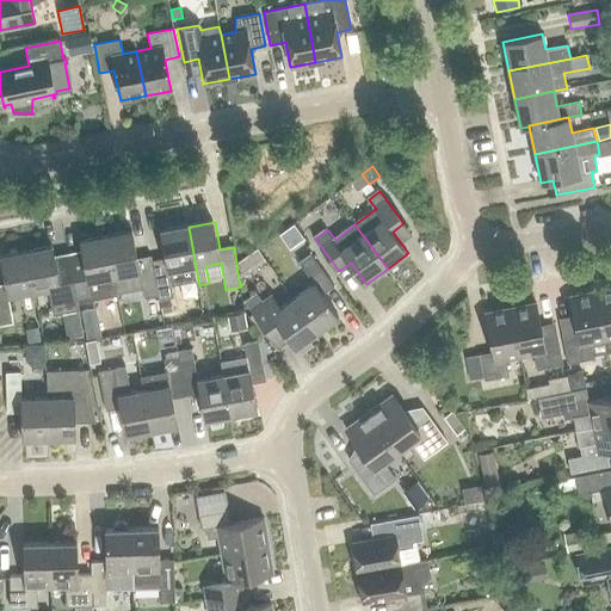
[(173,285),(198,281),(189,227),(161,232),(166,259),(153,261),(152,261),(159,297),(160,302),(170,300),(176,298),(173,285)]
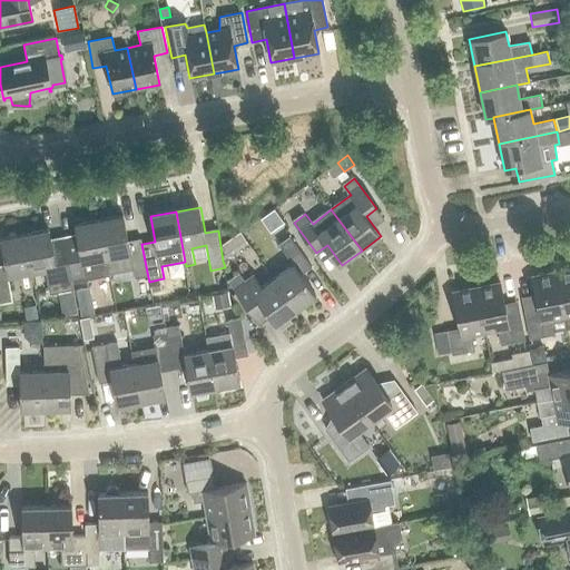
[(135,279),(148,277),(141,244),(143,244),(141,239),(128,242),(124,216),(98,222),(106,259),(109,275),(134,271),(135,279)]
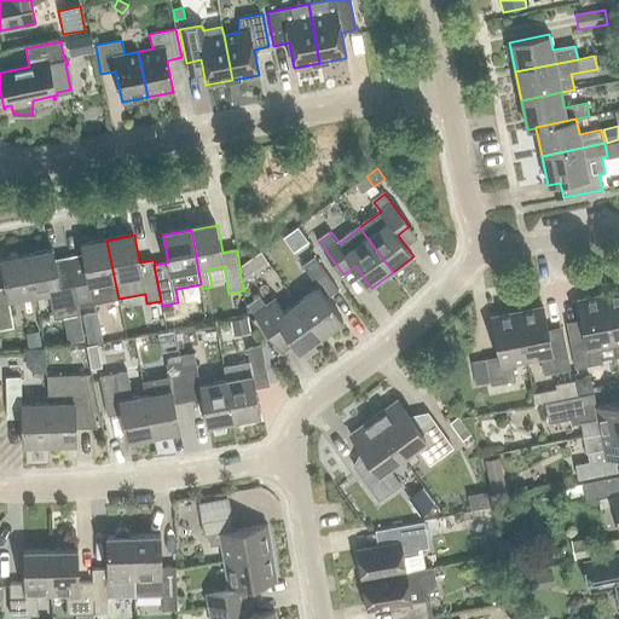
[(87,278),(74,281),(79,306),(119,299),(115,282),(106,241),(81,244),(87,278)]
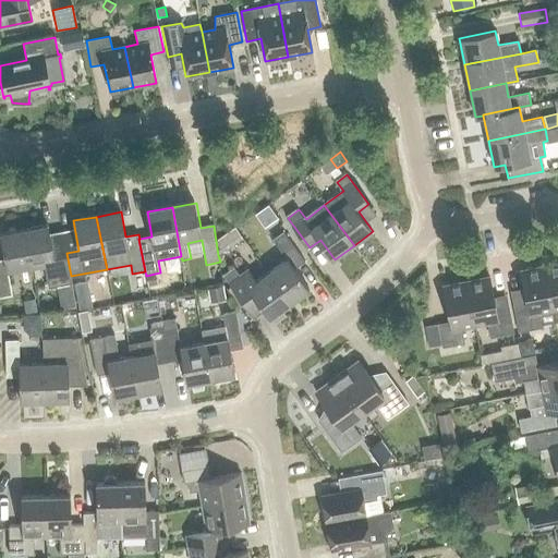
[(71,276),(67,253),(65,247),(52,251),(48,225),(24,229),(32,267),(43,265),(47,289),(72,284),(71,276)]
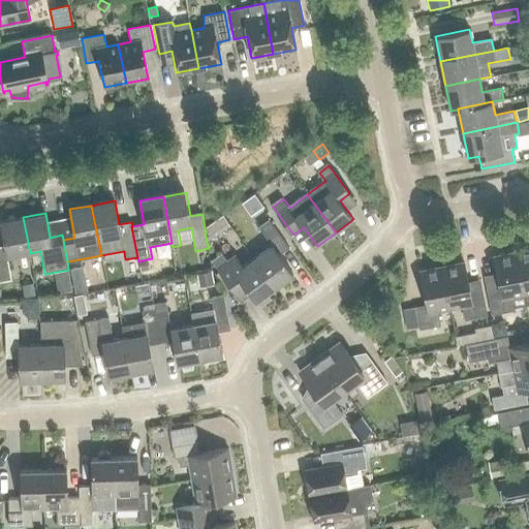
[(23,217),(0,221),(5,246),(0,246),(0,281),(11,280),(7,257),(30,253),(23,217)]
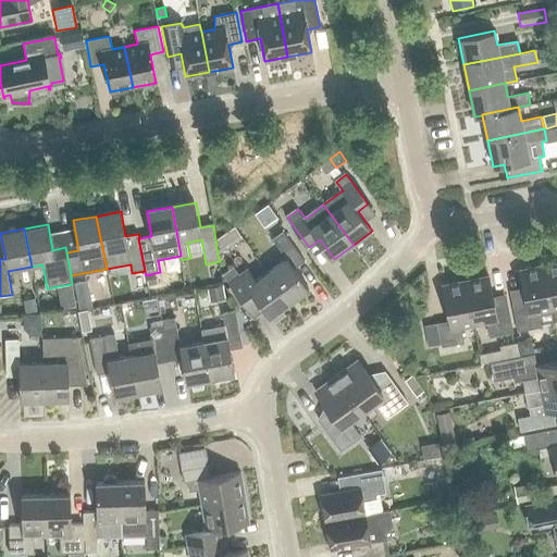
[(269,272),(291,302),(310,289),(295,269),(306,261),(284,231),(272,239),(286,259),(269,272)]
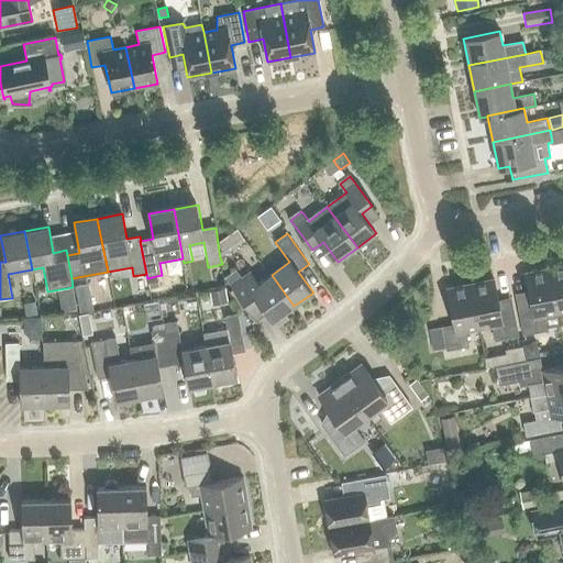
[(220,257),(233,247),(227,238),(218,243),(220,257)]
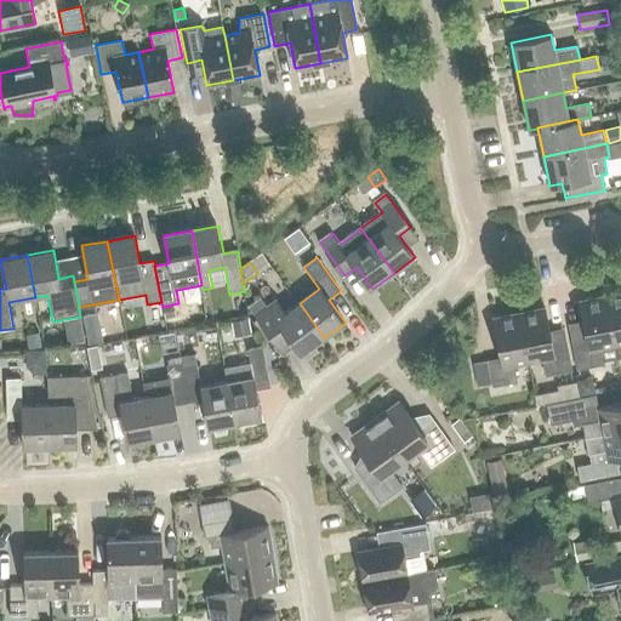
[(620,295),(607,298),(616,346),(619,359),(620,358),(620,295)]
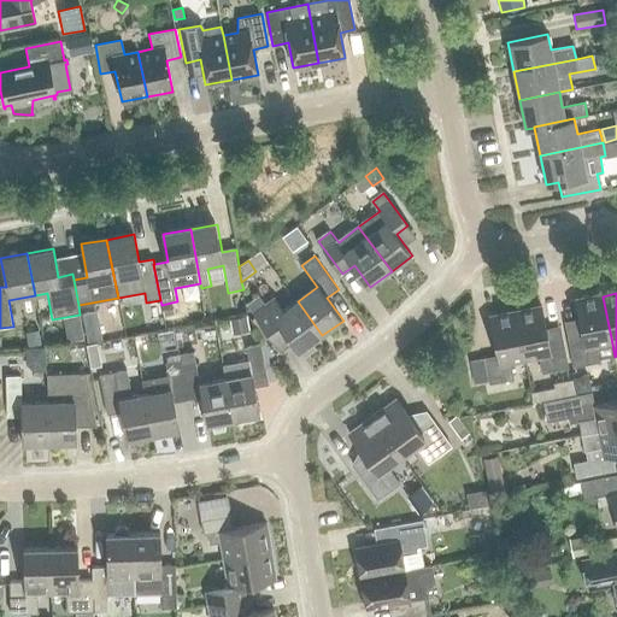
[(299,352),(322,335),(298,301),(285,311),(274,297),(265,303),(259,295),(247,305),(271,338),(283,329),(299,352)]
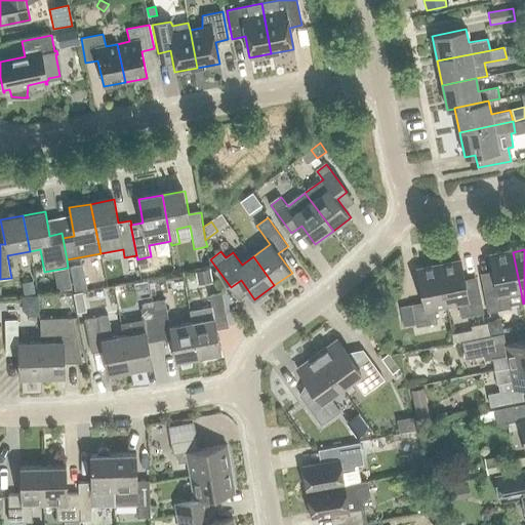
[(523,304),(521,292),(513,252),(490,256),(496,288),(485,290),(490,313),(511,309),(511,306),(523,304)]
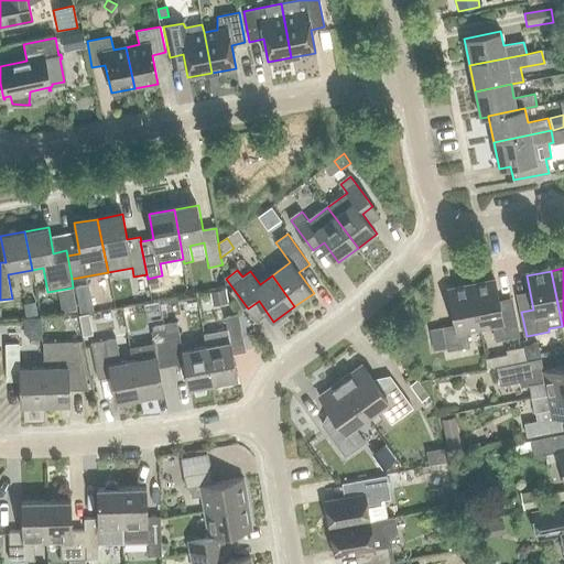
[(156,277),(148,279),(150,290),(159,288),(156,277)]
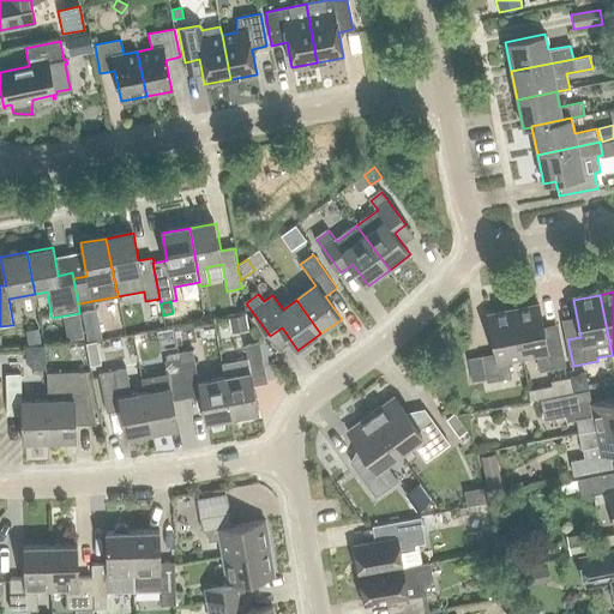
[(560,336),(546,339),(540,306),(512,311),(522,357),(537,355),(541,372),(566,367),(560,336)]
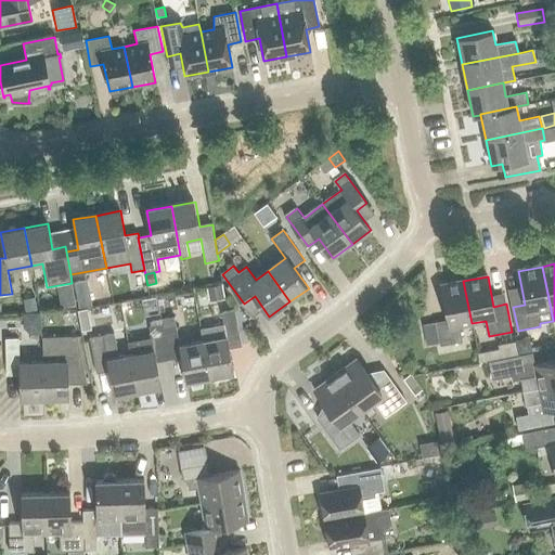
[(460,326),(472,323),(463,281),(441,285),(448,320),(436,322),(440,346),(463,341),(460,326)]
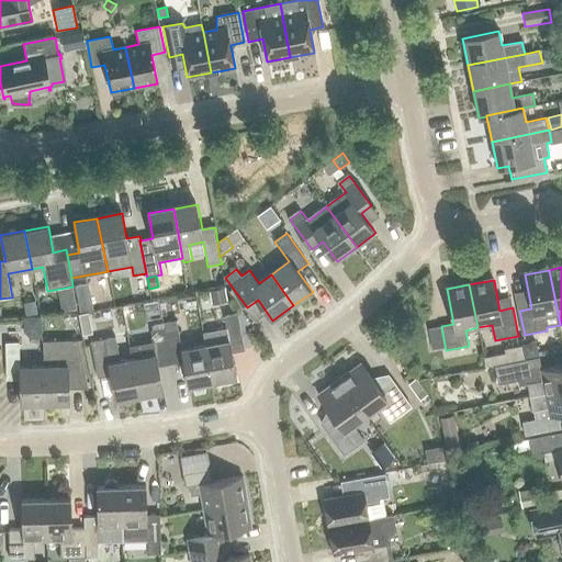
[(88,285),(76,289),(80,313),(92,311),(88,285)]
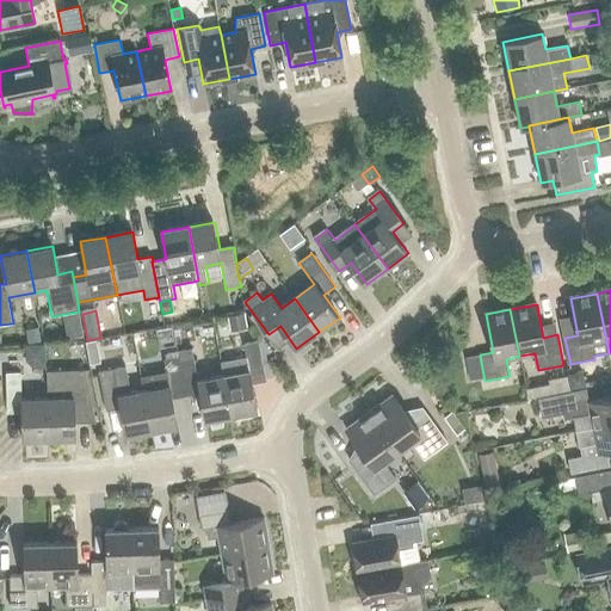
[(246,327),(244,314),(227,316),(229,331),(246,327)]
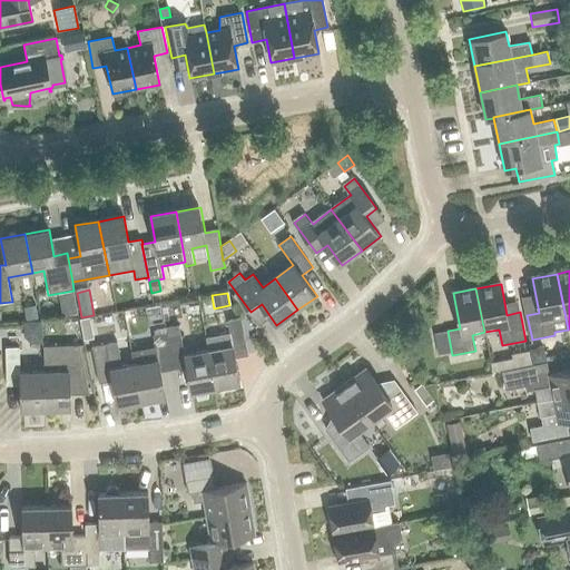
[(207,352),(214,390),(237,385),(233,356),(246,354),(239,321),(226,323),(228,335),(205,338),(207,352)]
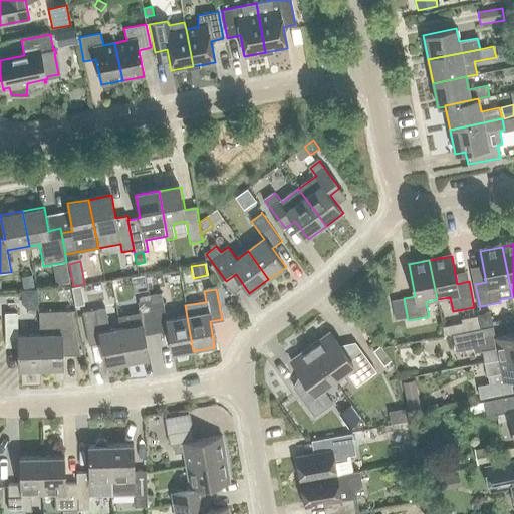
[(37,290),(21,291),(21,302),(27,309),(37,308),(37,290)]
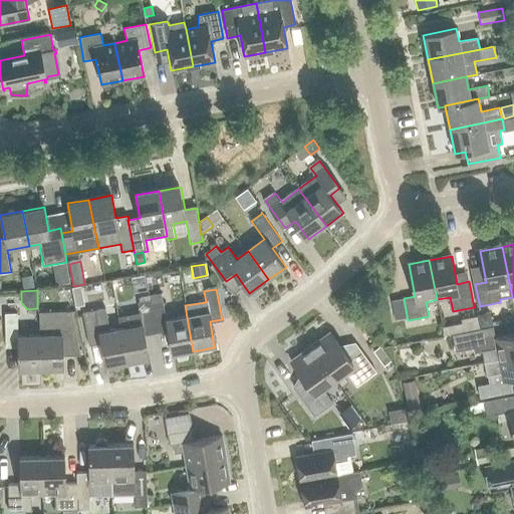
[(149,300),(150,305),(154,330),(166,328),(171,355),(193,351),(187,317),(165,320),(162,303),(160,293),(149,295),(149,300)]
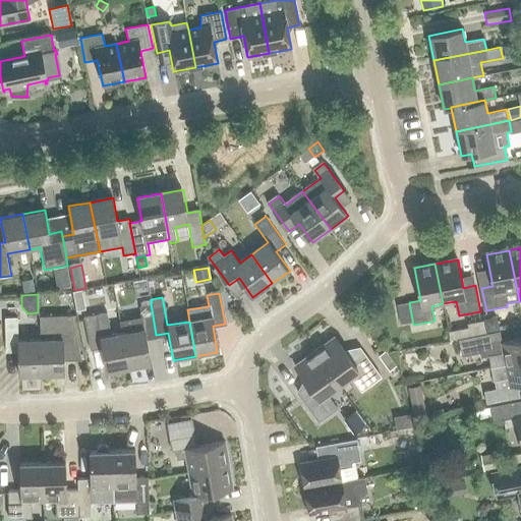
[(156,335),(152,309),(151,304),(138,307),(140,317),(118,322),(120,333),(126,368),(150,364),(145,337),(156,335)]
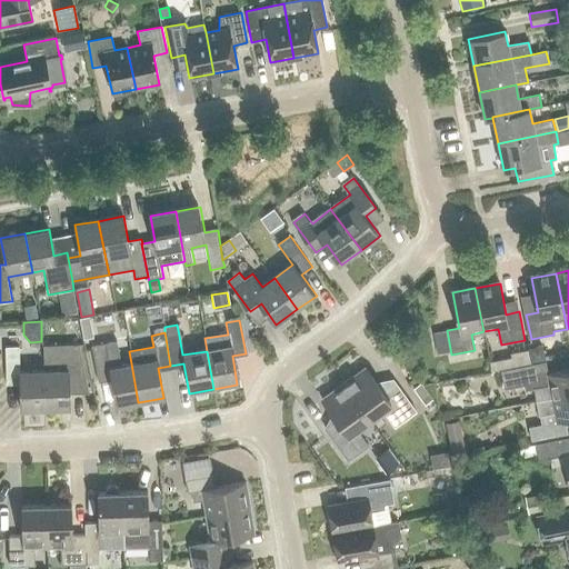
[(138,402),(131,363),(120,366),(116,341),(90,346),(96,379),(109,377),(115,407),(138,402)]
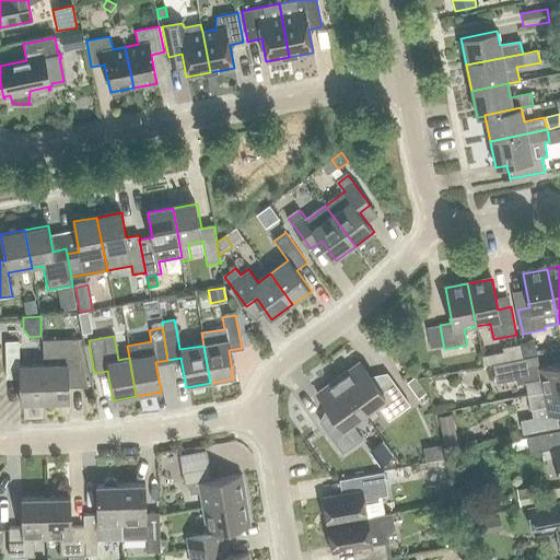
[(43,340),(43,365),(44,404),(70,403),(69,387),(86,386),(78,339),(43,340)]
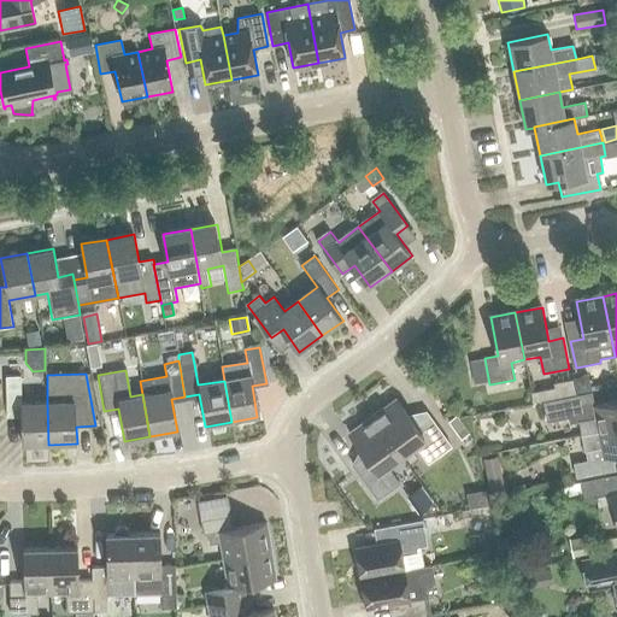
[(48,445),(47,403),(22,404),(21,376),(6,376),(7,417),(22,416),(23,445),(48,445)]
